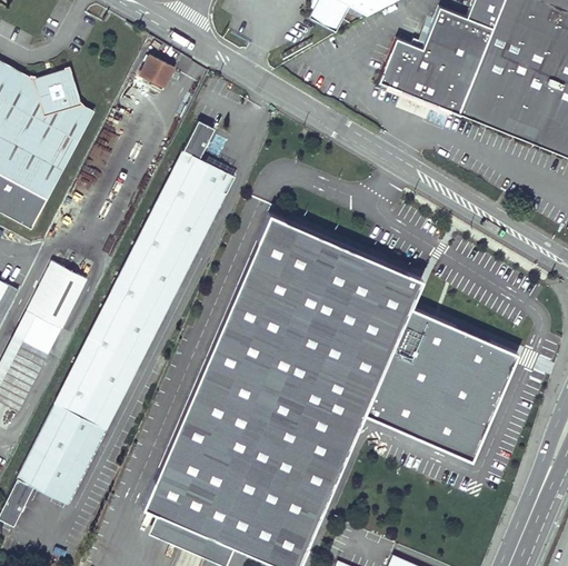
[(317,0),(308,18),(335,32),(347,10),(352,15),(355,10),(366,16),(394,0),(317,0)]
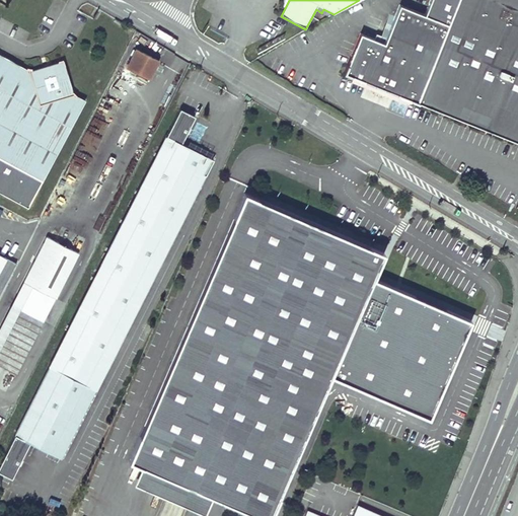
[(361,35),(346,75),(382,90),(417,103),(457,0),(430,0),(425,15),(408,9),(400,7),(386,45),(361,35)]
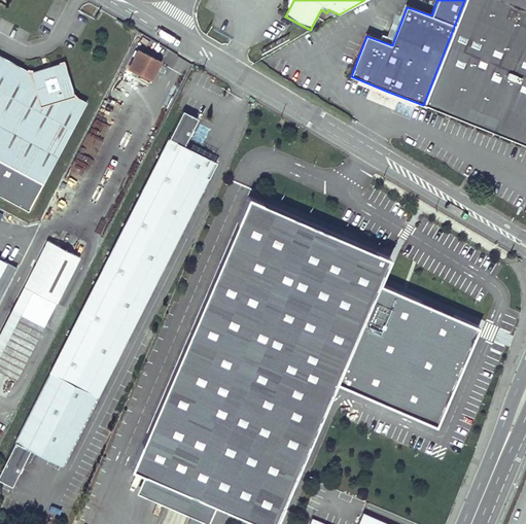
[(525,0),(464,0),(423,105),(525,146),(525,0)]
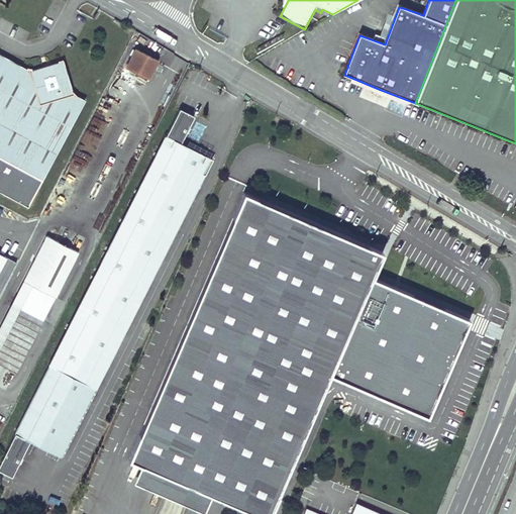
[(322,9),(320,13),(328,17),(332,14),(322,9)]
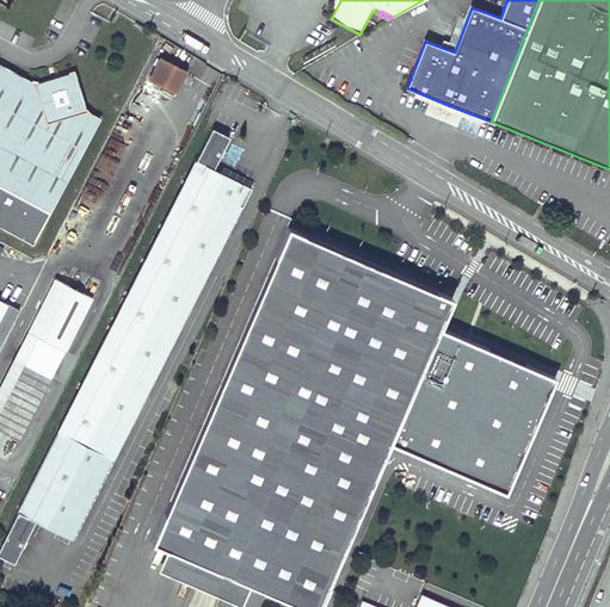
[(160,60),(149,80),(176,94),(186,73),(160,60)]
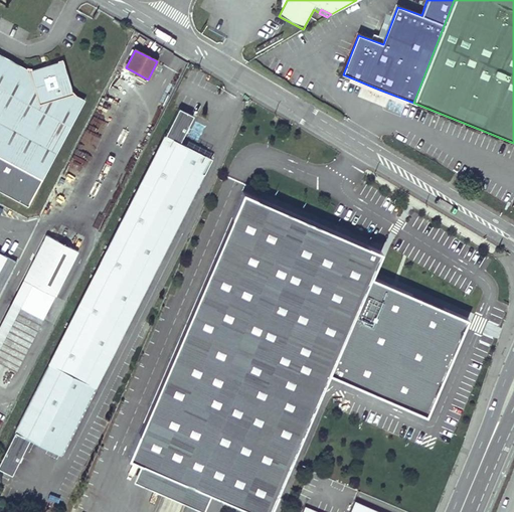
[(0,55),(0,192),(28,208),(86,102),(73,95),(62,61),(32,70),(29,70),(26,69),(0,55)]
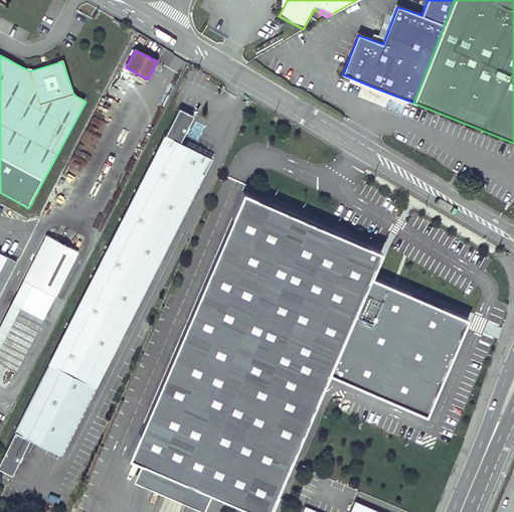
[(343,74),(341,79),(369,91),(367,97),(382,103),(385,97),(411,108),(413,103),(379,90),(343,74)]
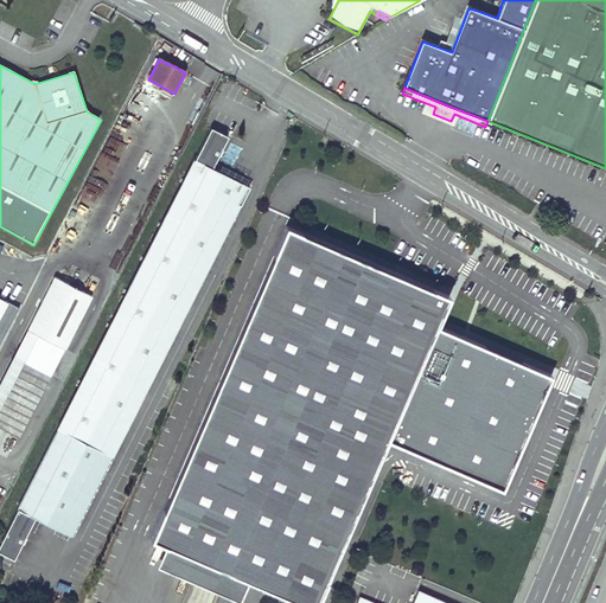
[(212,124),(0,543),(0,553),(13,562),(36,519),(70,537),(246,192),(212,175),(233,135),(212,124)]
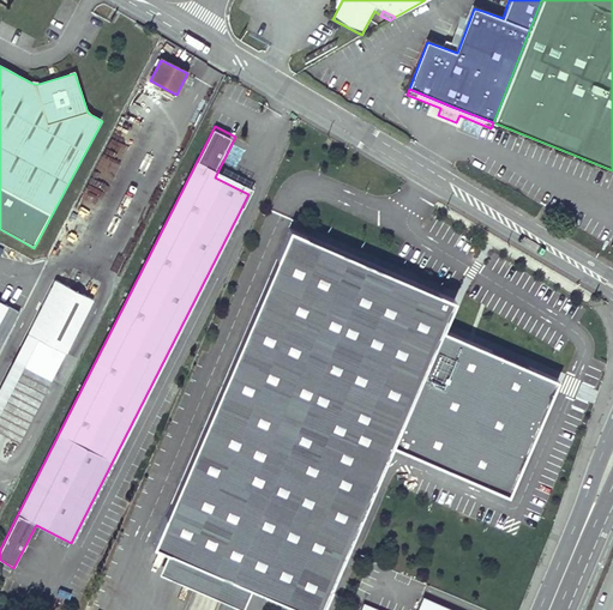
[(455,300),(288,229),(152,545),(304,609),(316,609),(389,444),(508,494),(557,380),(442,332),(455,300)]
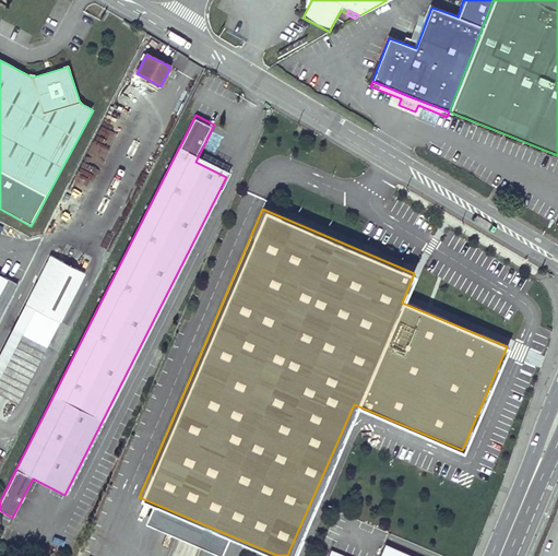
[(35,310),(0,380),(0,397),(18,405),(58,322),(60,323),(85,274),(50,257),(25,306),(35,310)]
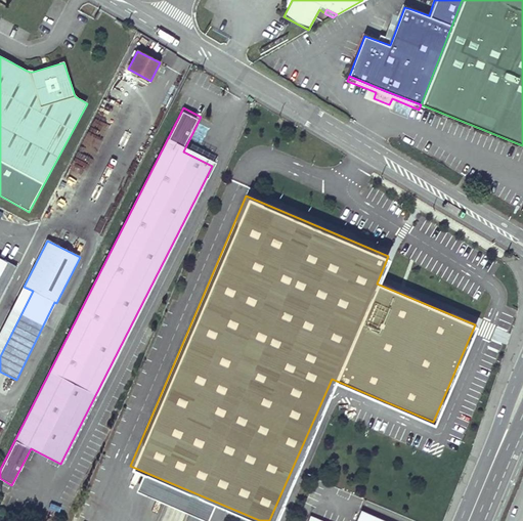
[(187,520),(189,516),(168,507),(161,520),(187,520)]
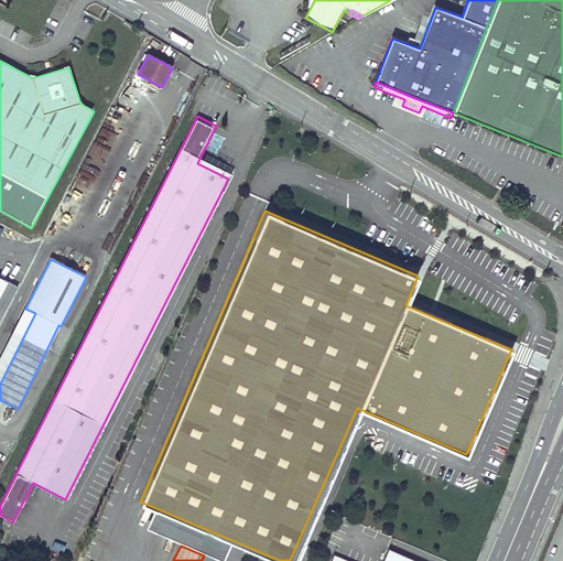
[(412,560),(389,550),(383,560),(340,560),(335,558),(334,560),(412,560)]
